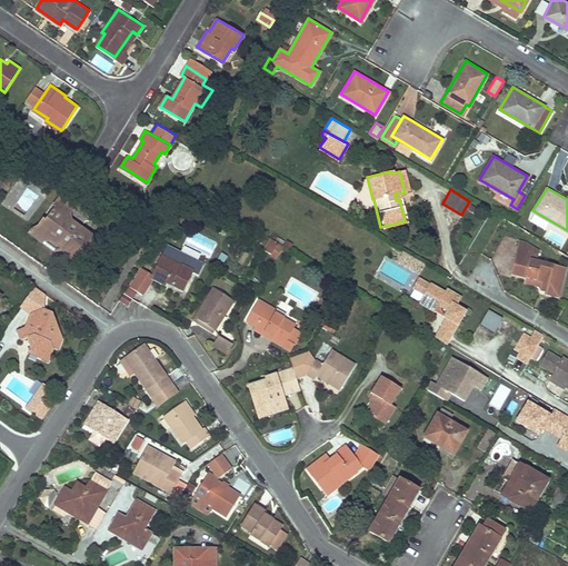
[(80,201),(65,191),(56,204),(58,205),(71,215),(80,201)]
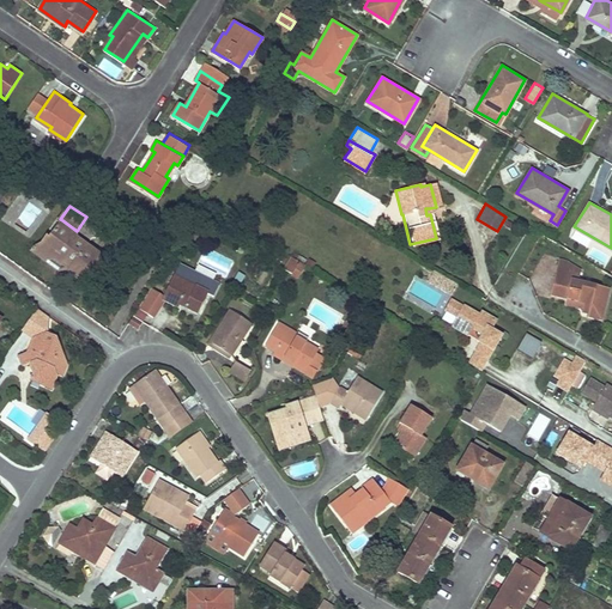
[(108,256),(80,236),(78,239),(73,236),(77,231),(62,220),(52,236),(49,233),(40,248),(47,253),(62,254),(59,259),(71,267),(91,281),(108,256)]
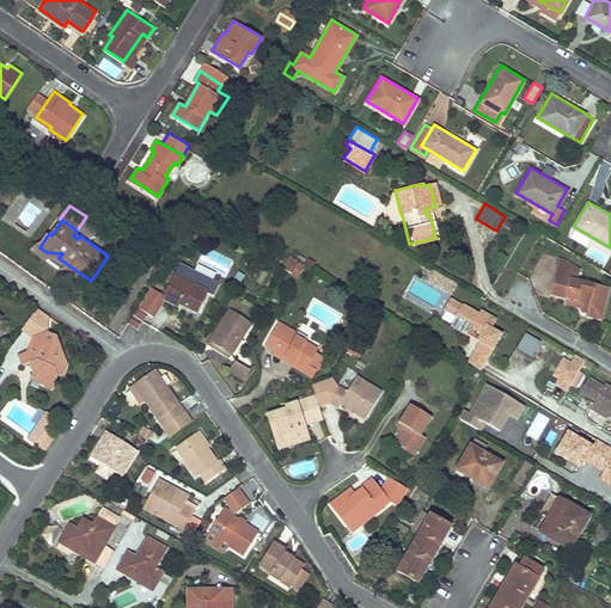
[(40,247),(36,245),(34,249),(61,269),(71,266),(59,258),(62,253),(47,252),(40,247)]
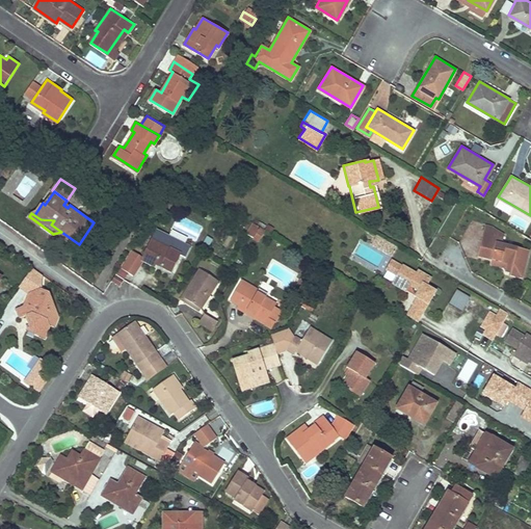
[(246,231),(259,238),(265,227),(253,218),(246,231)]
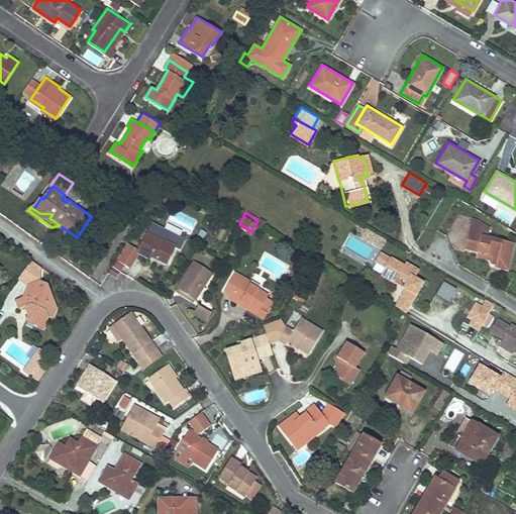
[(465,248),(479,251),(492,254),(491,261),(497,262),(496,267),(507,270),(514,241),(488,235),(489,230),(483,229),(484,222),(479,218),(472,217),(465,248)]
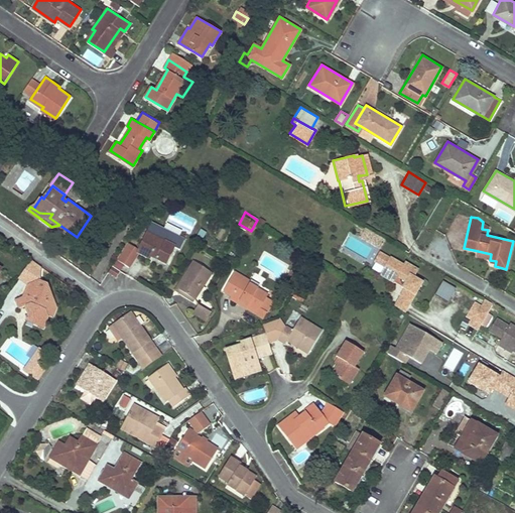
[(367,227),(362,237),(382,249),(387,239),(367,227)]
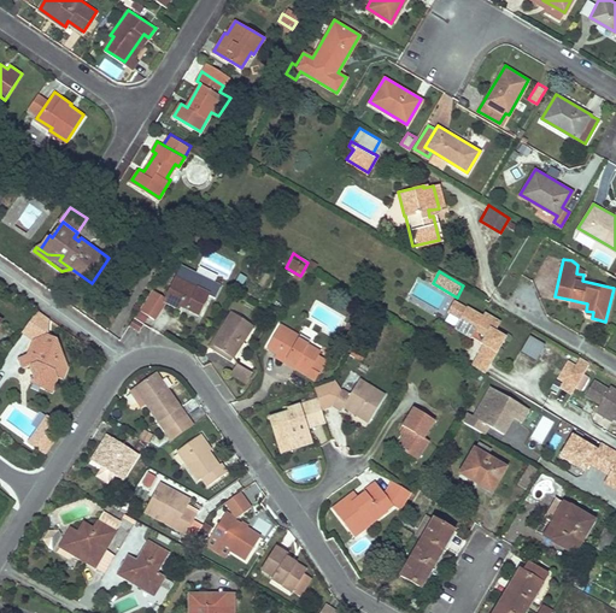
[(175,276),(164,299),(181,307),(182,305),(199,313),(210,294),(175,276)]
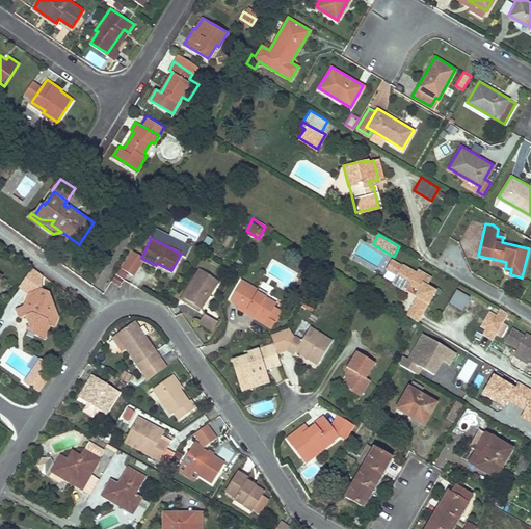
[(490,264),(505,268),(506,262),(493,259),(490,264)]
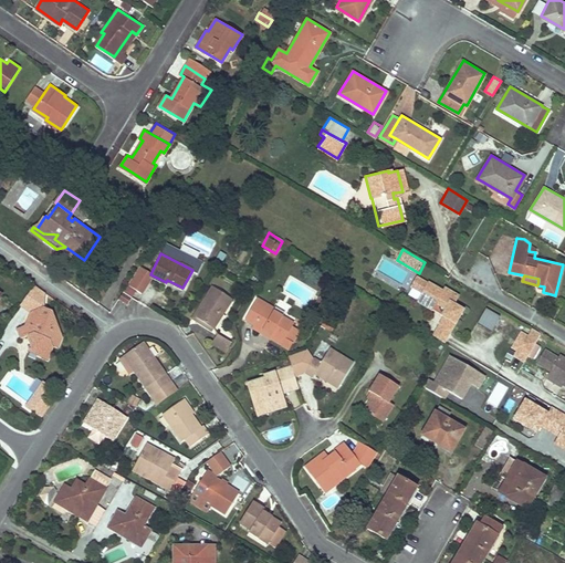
[(419,277),(414,285),(425,292),(430,284),(419,277)]
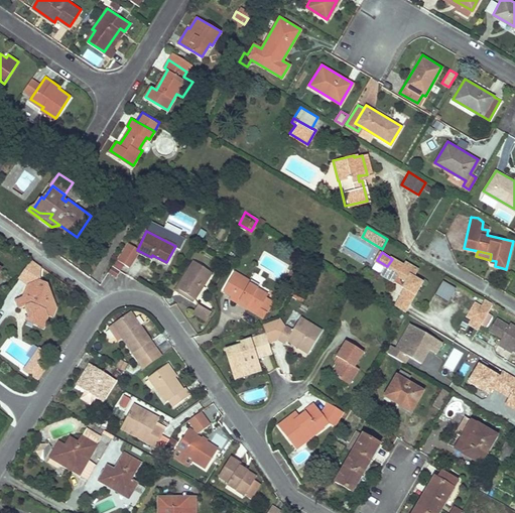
[(402,295),(412,300),(423,281),(415,276),(419,269),(407,262),(405,265),(392,257),(392,259),(387,266),(386,268),(390,270),(389,273),(398,278),(400,276),(408,281),(404,287),(406,288),(402,295)]
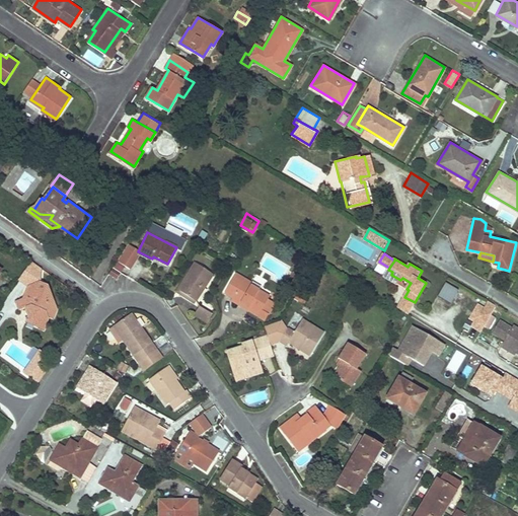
[(196,262),(187,276),(189,277),(180,290),(197,300),(213,274),(196,262)]
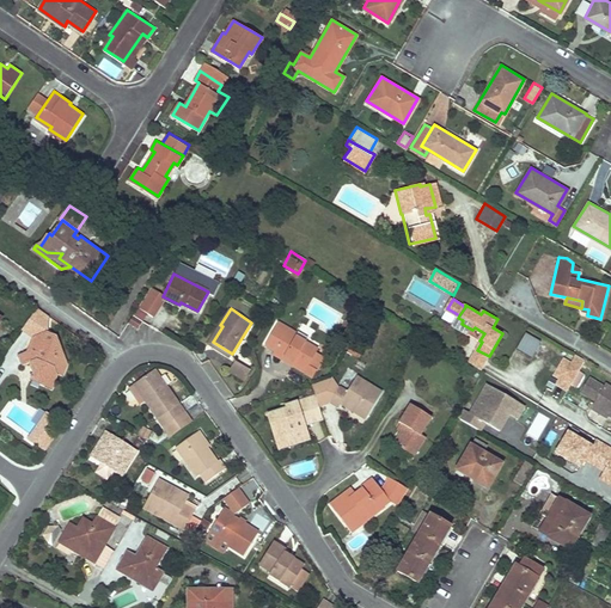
[(44,317),(40,313),(28,329),(32,332),(44,317)]
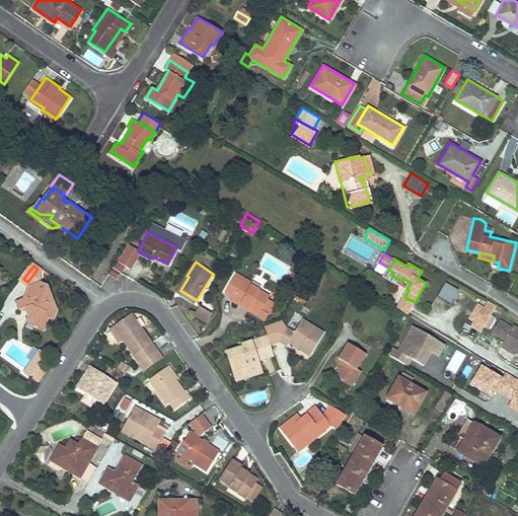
[(122,272),(114,267),(108,274),(117,279),(122,272)]
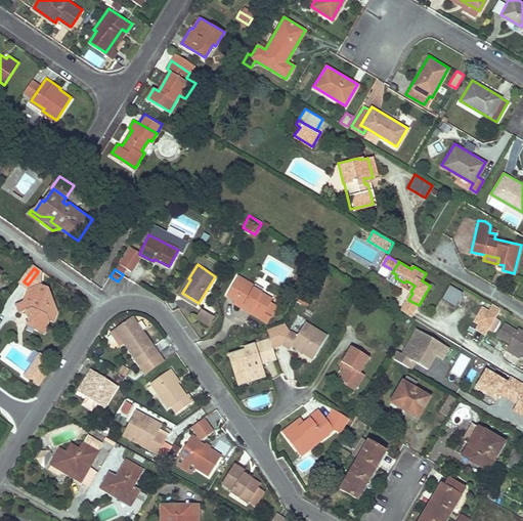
[(392,272),(388,278),(410,292),(415,286),(406,280),(404,283),(395,277),(396,274),(392,272)]
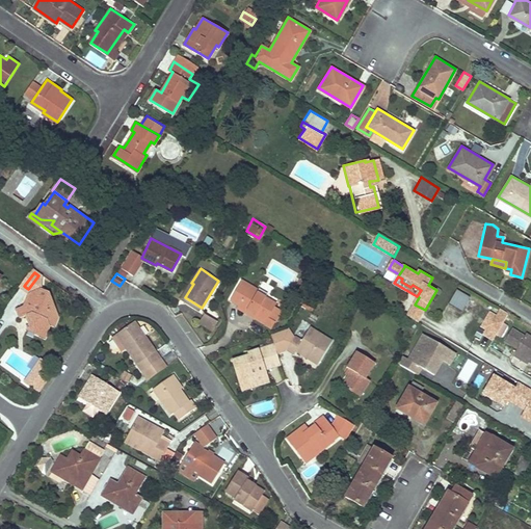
[(241,282),(231,298),(239,303),(257,314),(266,320),(267,317),(275,305),(276,302),(241,282)]
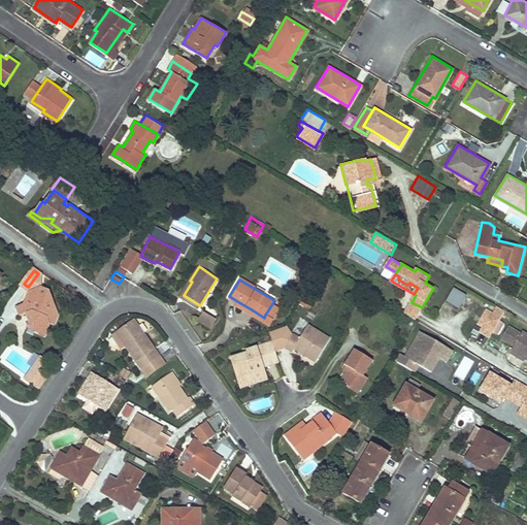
[(190,281),(180,296),(199,307),(200,305),(184,295),(192,282),(190,281)]
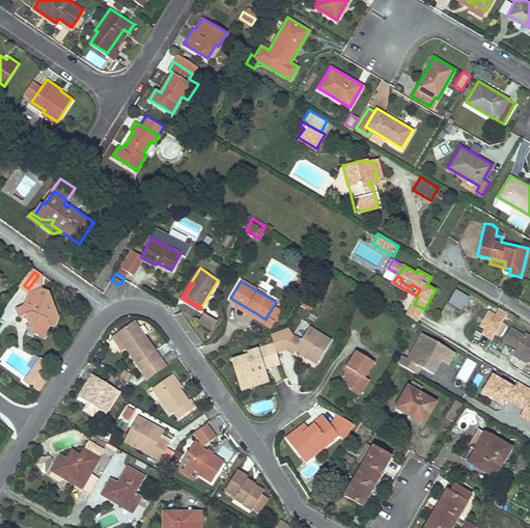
[(455,284),(448,299),(462,306),(470,292),(455,284)]
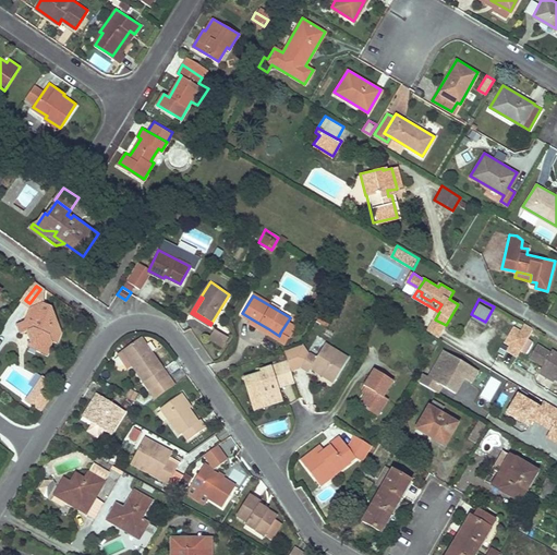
[(46,302),(34,308),(36,312),(31,314),(33,320),(20,326),(23,334),(31,329),(34,337),(32,346),(47,352),(53,350),(56,341),(53,336),(61,333),(62,328),(51,304),(46,302)]
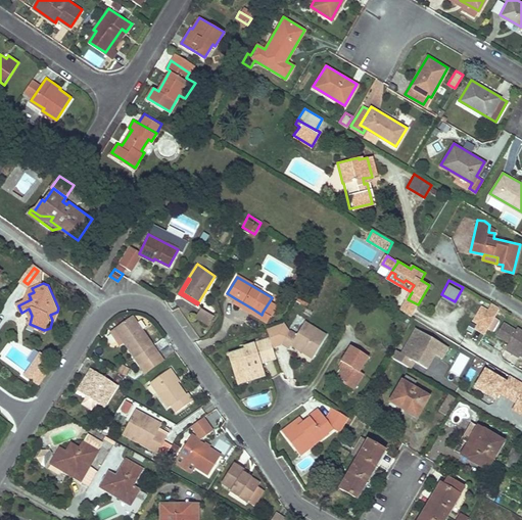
[(235,298),(233,301),(249,312),(252,309),(235,298)]
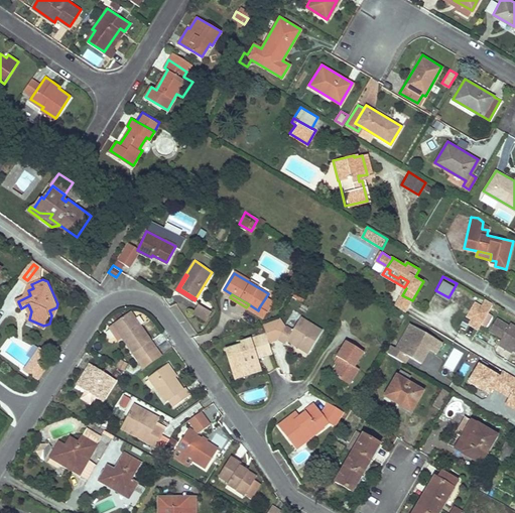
[(267,295),(259,307),(267,312),(274,300),(267,295)]
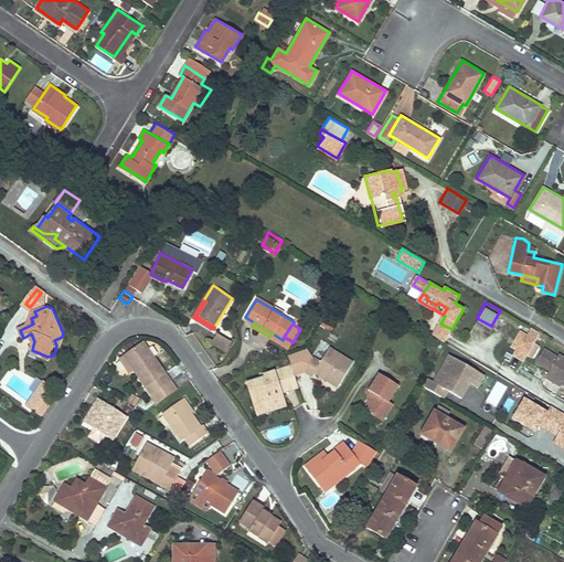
[(440,324),(434,335),(445,341),(451,329),(440,324)]
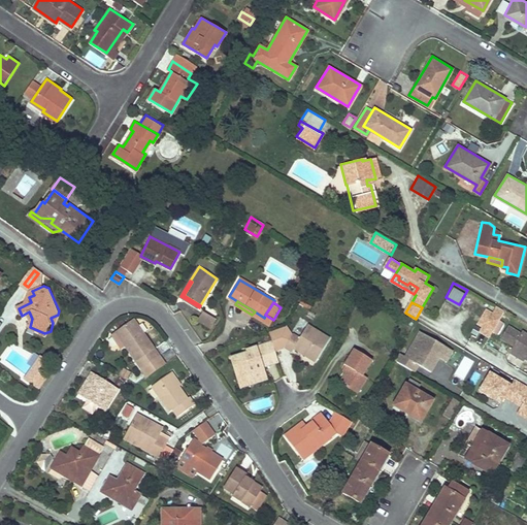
[(485,308),(478,320),(492,329),(492,328),(497,319),(498,317),(485,308)]
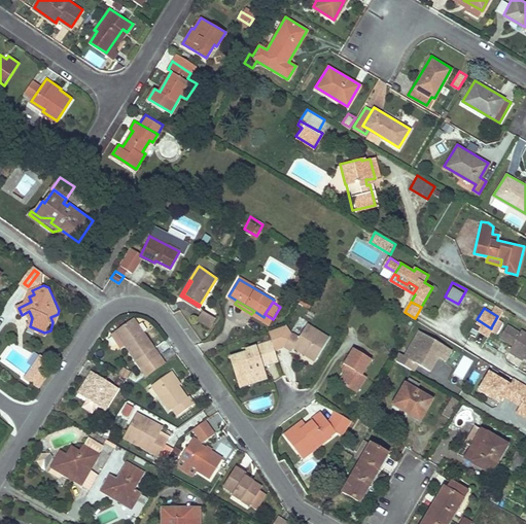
[(61,313),(59,310),(58,314),(50,317),(53,322),(57,321),(61,313)]
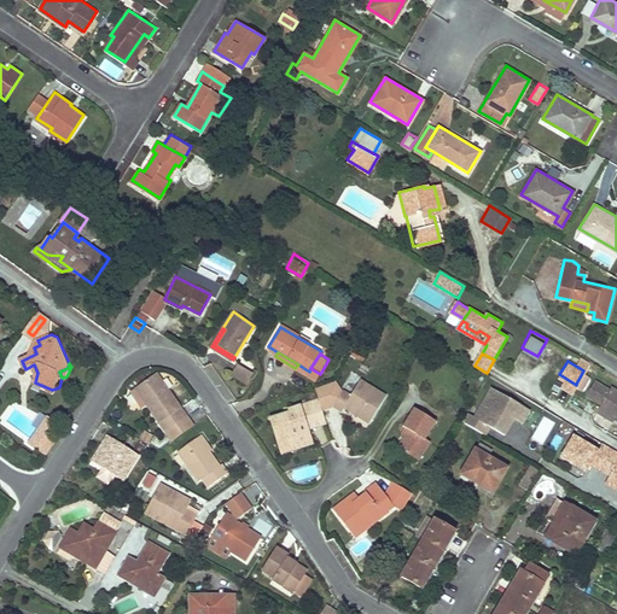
[(237,363),(230,374),(244,384),(251,372),(237,363)]
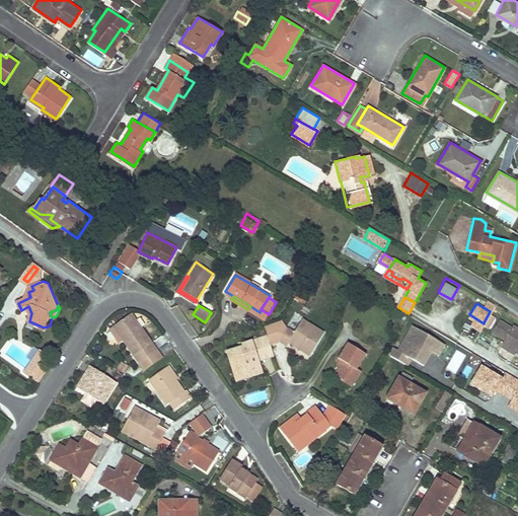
[(139,360),(140,360),(146,369),(163,357),(132,312),(106,329),(117,344),(124,339),(139,360)]
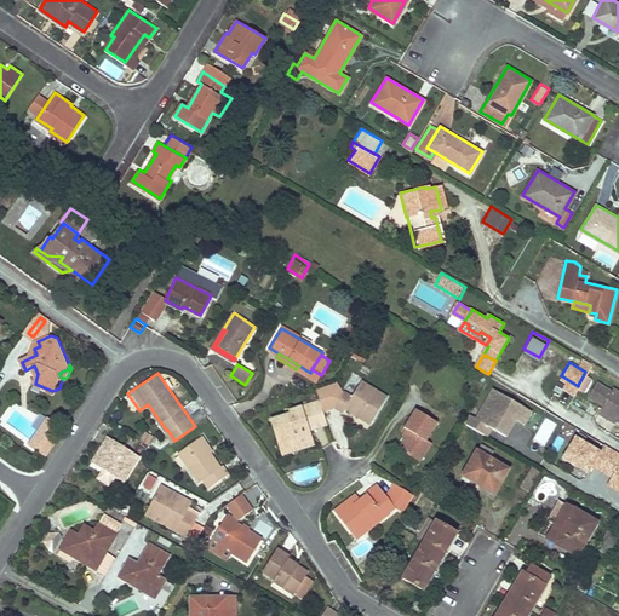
[(584,374),(578,385),(584,387),(590,376),(584,374)]
